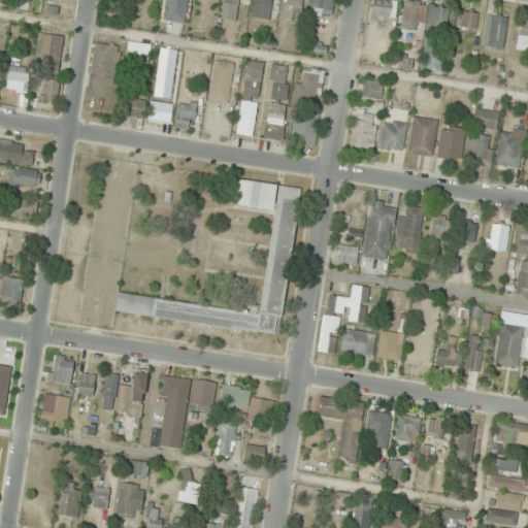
[(188,0),(165,0),(163,20),(186,23),(188,0)]
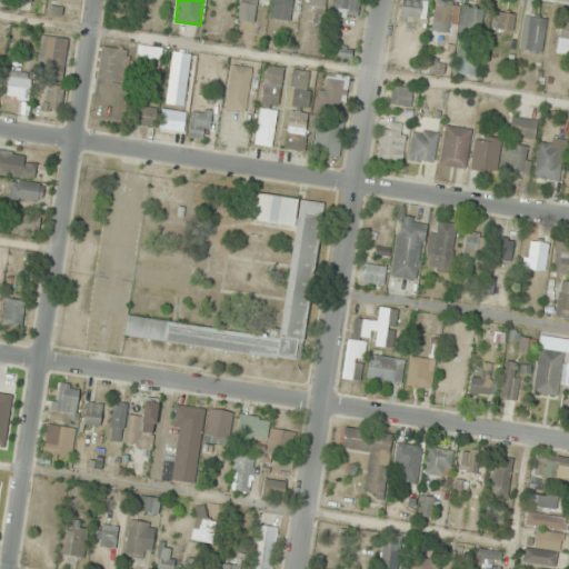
[(263,0),(240,0),(238,19),(260,22),(263,0)]
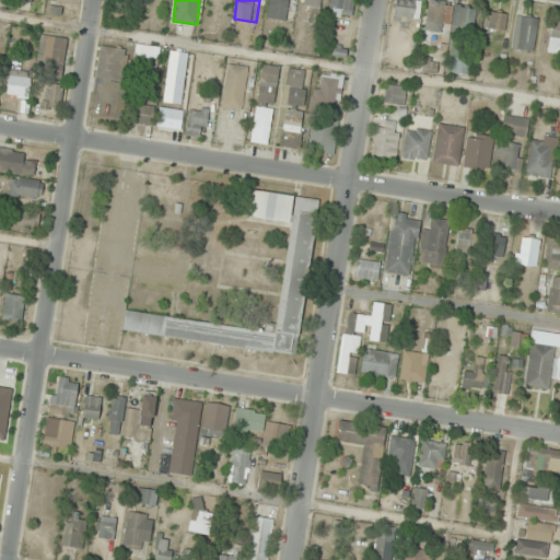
[(288,0),(269,0),(267,18),(286,21),(288,0)]
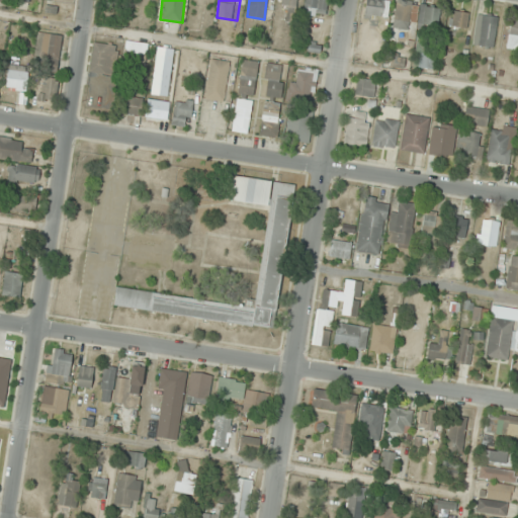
[(327,0),(306,0),(304,15),(326,17),(327,0)]
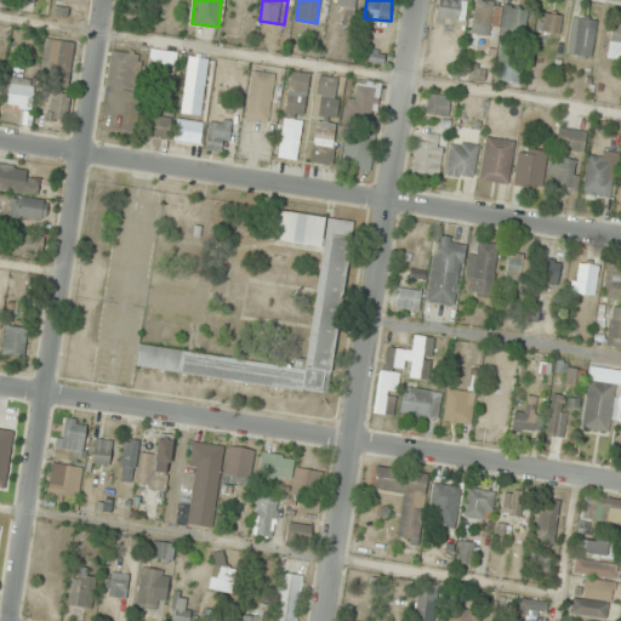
[(438,0),(437,21),(459,23),(460,0),(438,0)]
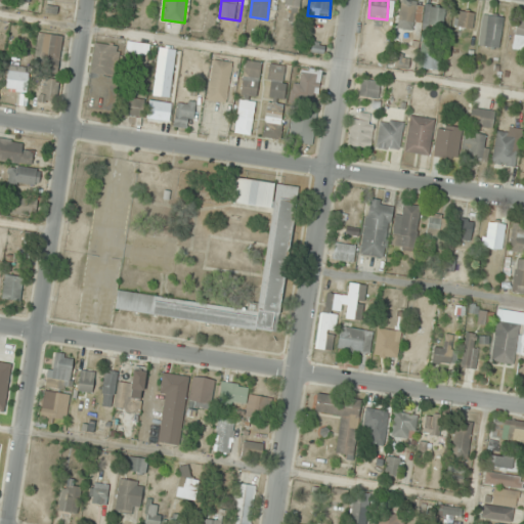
[(422,29),(420,2),(398,3),(399,30),(422,29)]
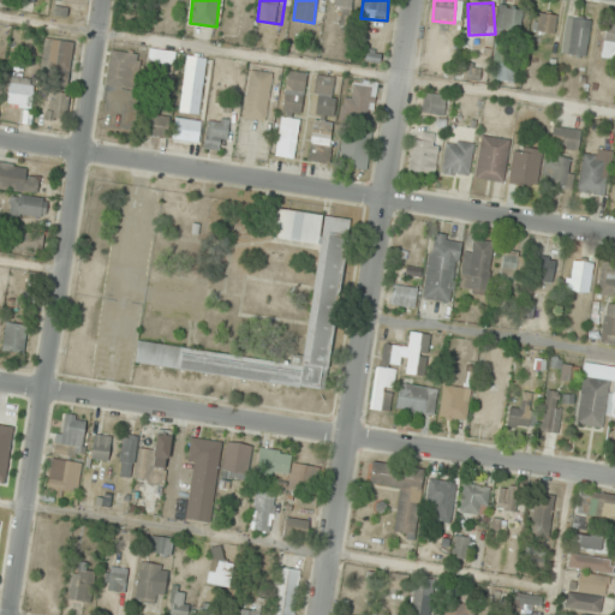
[(524,9),(502,6),(499,30),(520,33),(524,9)]
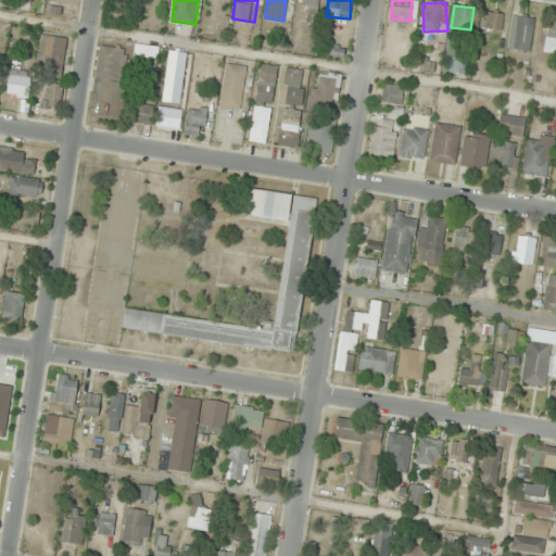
[(504,13),(483,11),(481,28),(501,32),(504,13)]
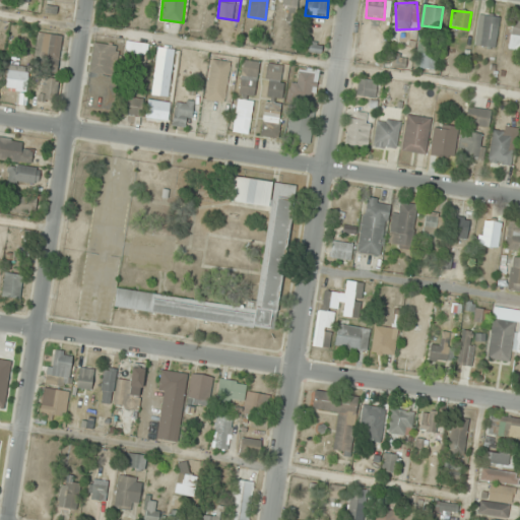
[(496,48),(500,17),(479,14),(474,45),(496,48)]
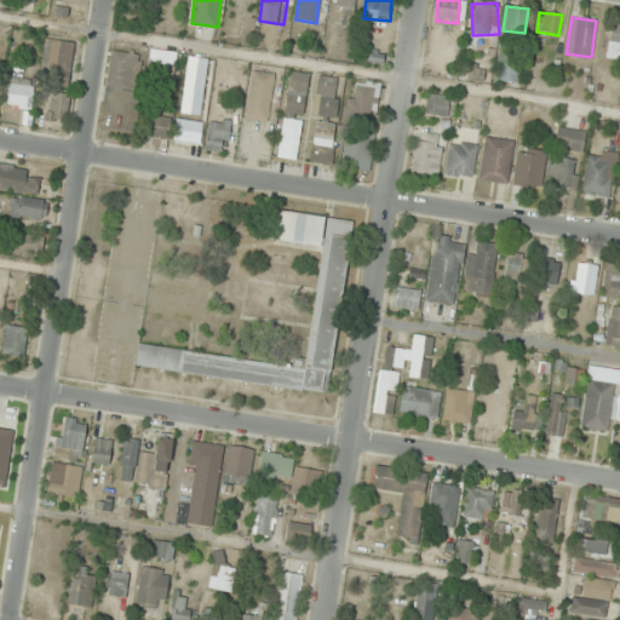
[(619,23),(609,23),(608,58),(619,58),(619,23)]
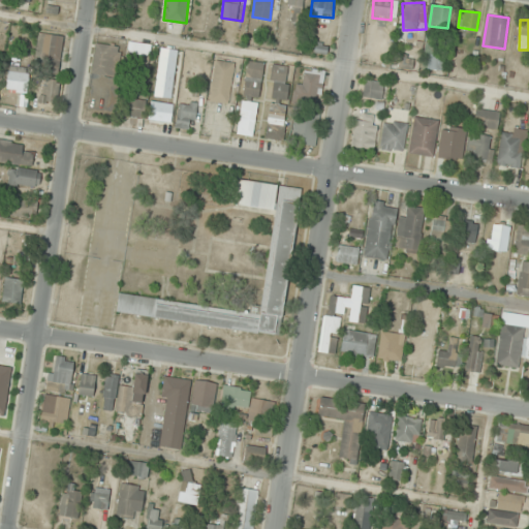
[(59,69),(63,35),(39,33),(35,66),(59,69)]
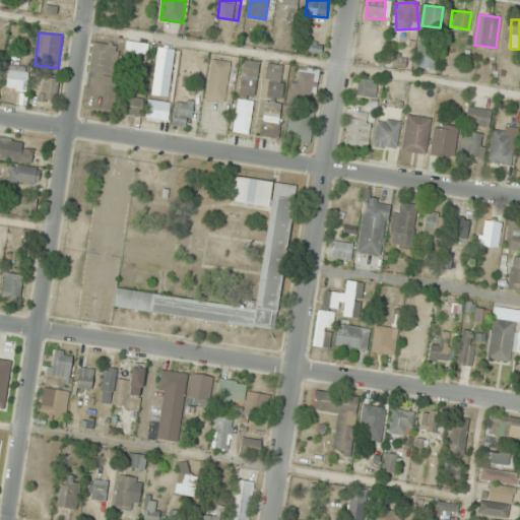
[(118,47),(95,42),(88,70),(111,75),(118,47)]
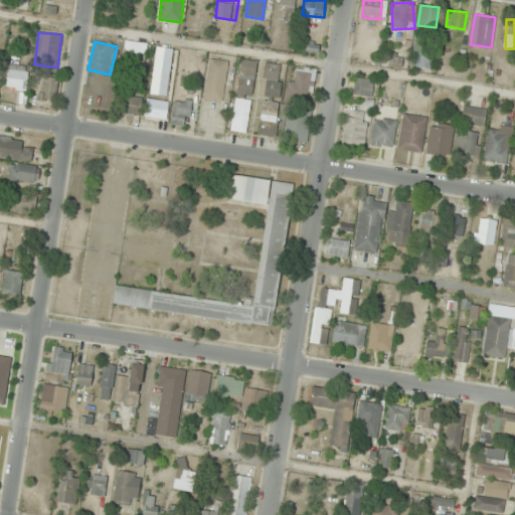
[(124,65),(144,65),(145,42),(124,41),(124,65)]
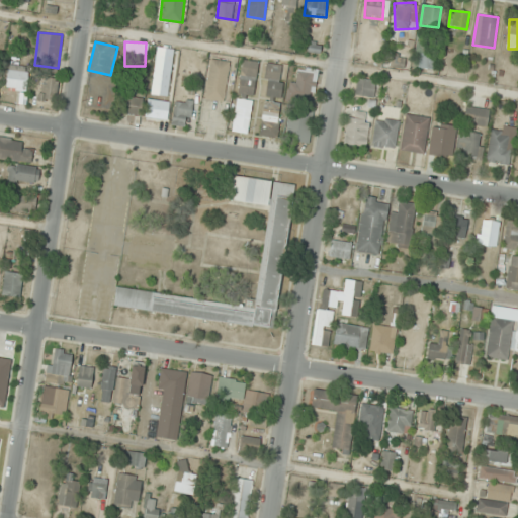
[(151,94),(167,96),(174,47),(158,45),(151,94)]
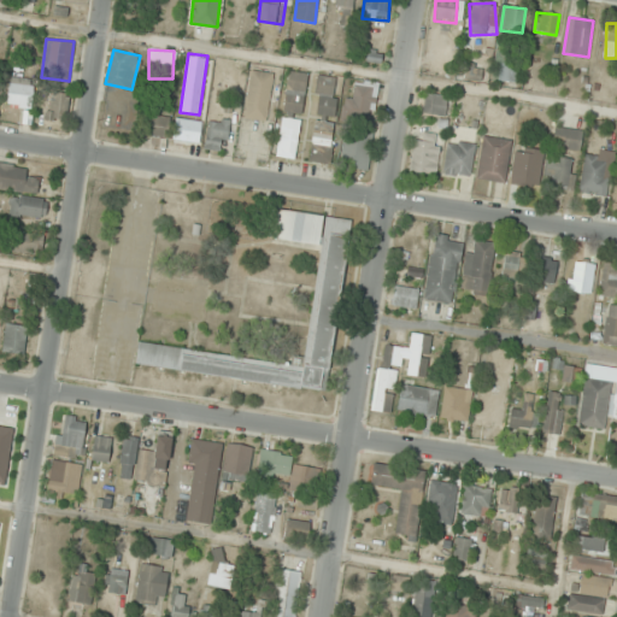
[(518,82),(518,62),(497,62),(497,82),(518,82)]
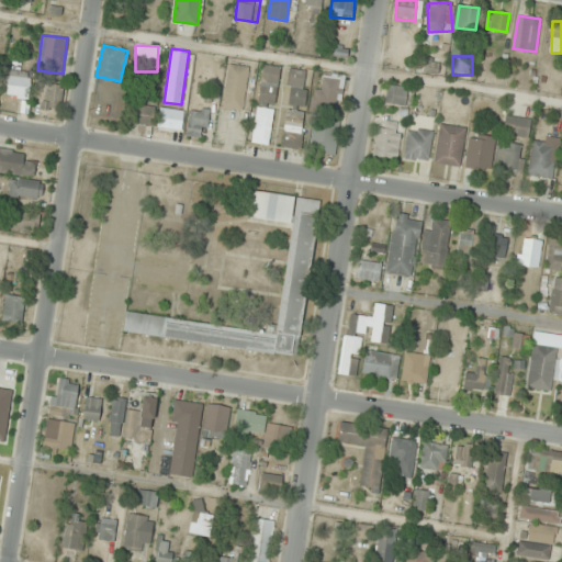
[(224,109),(245,110),(247,66),(226,65),(224,109)]
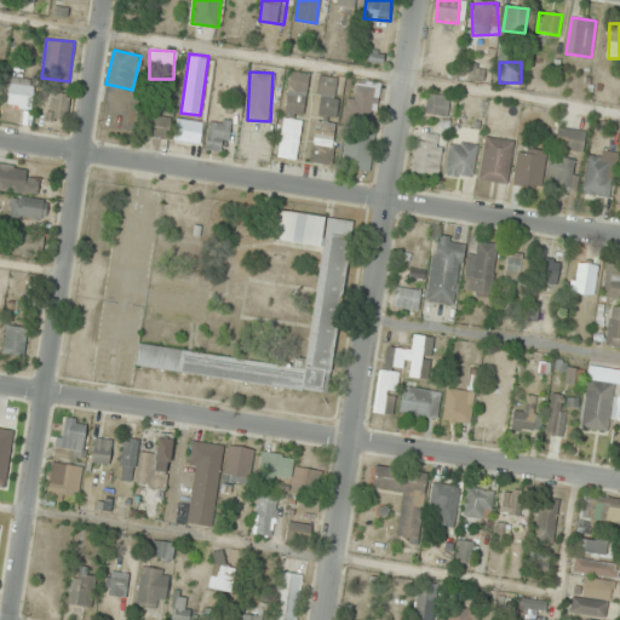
[(309,74),(290,72),(279,156),(297,159),(302,118),(304,118),(309,74)]
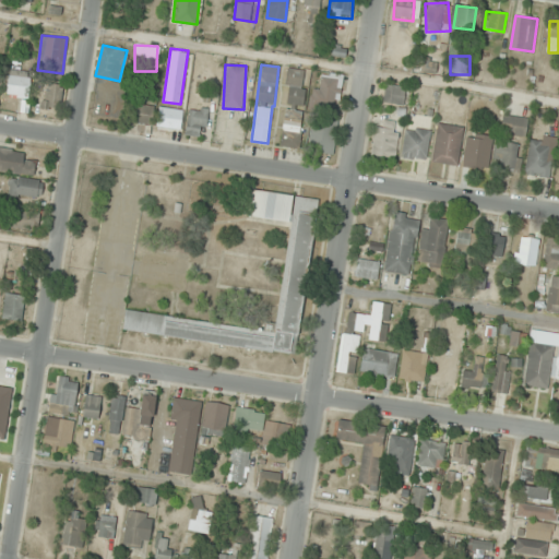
[(27,98),(31,71),(9,69),(7,96),(27,98)]
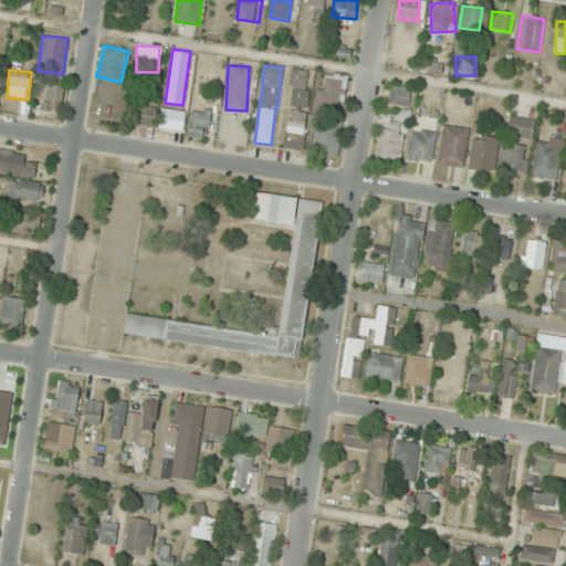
[(307,70),(289,70),(289,105),(307,105),(307,70)]
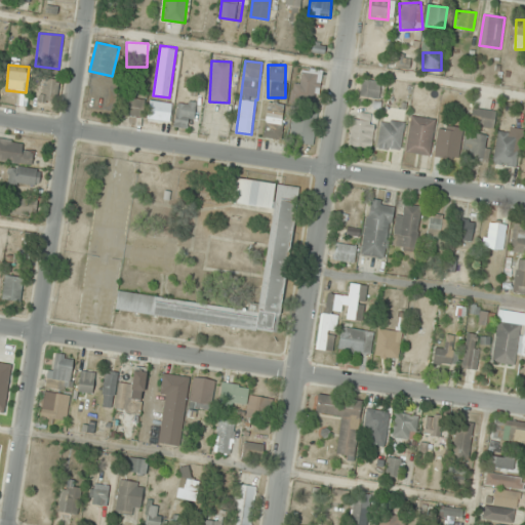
[(295,101),(319,102),(320,70),(296,69),(295,101)]
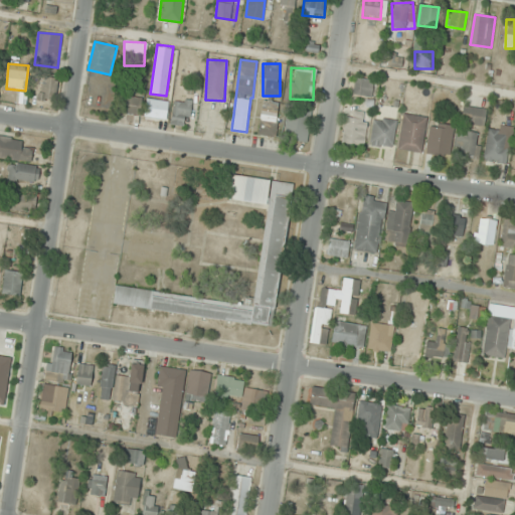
[(40,102),(56,103),(58,77),(42,75),(40,102)]
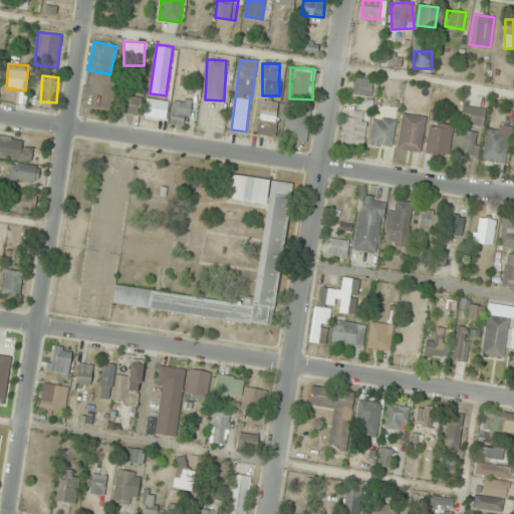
[(372,79),(353,79),(353,96),(372,96),(372,79)]
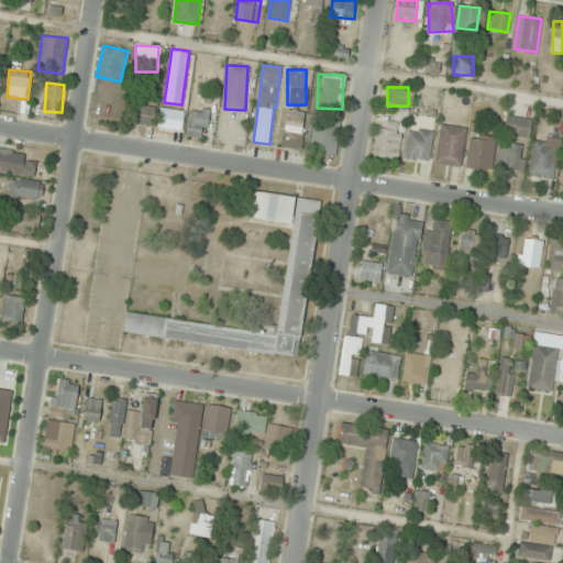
[(205,139),(210,107),(191,103),(186,135),(205,139)]
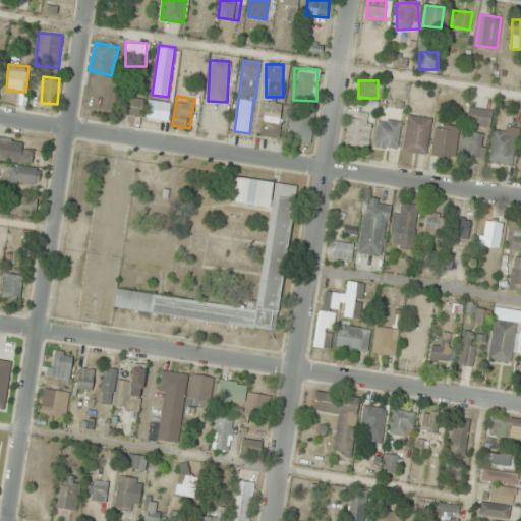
[(139,116),(141,99),(122,97),(120,114),(139,116)]
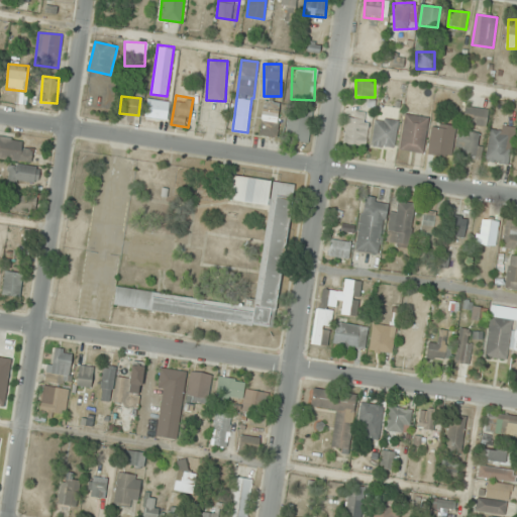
[(147,117),(167,119),(169,101),(148,100),(147,117)]
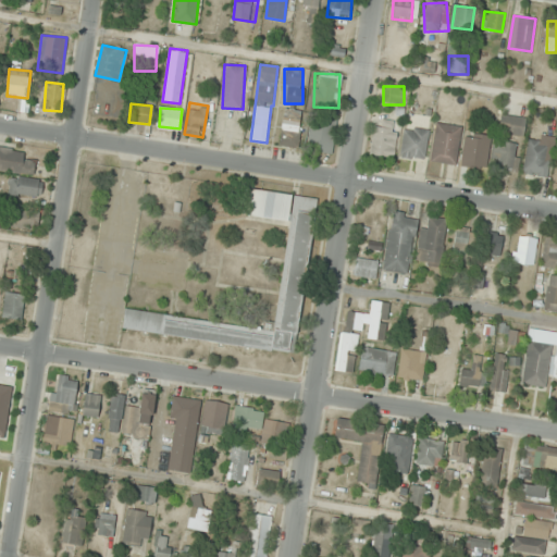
[(299,146),(300,111),(282,110),(281,145),(299,146)]
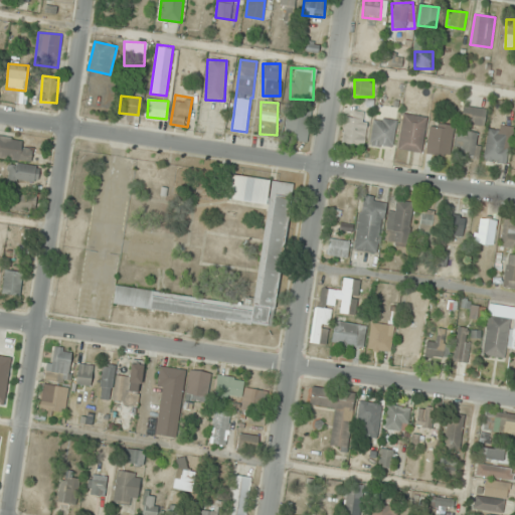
[(462,124),(486,124),(486,108),(462,108),(462,124)]
